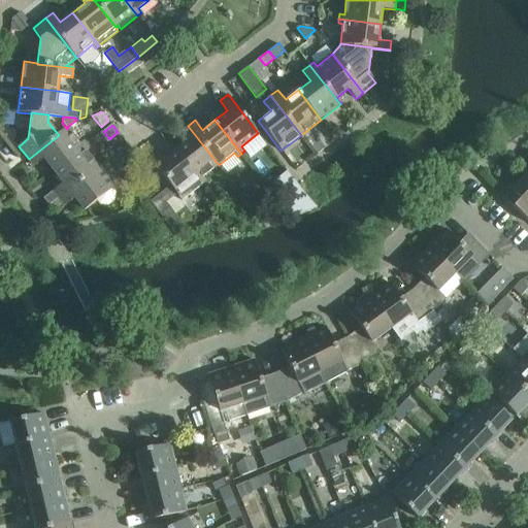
[(188,141),(175,151),(202,185),(206,182),(203,177),(219,165),(188,126),(180,131),(188,141)]
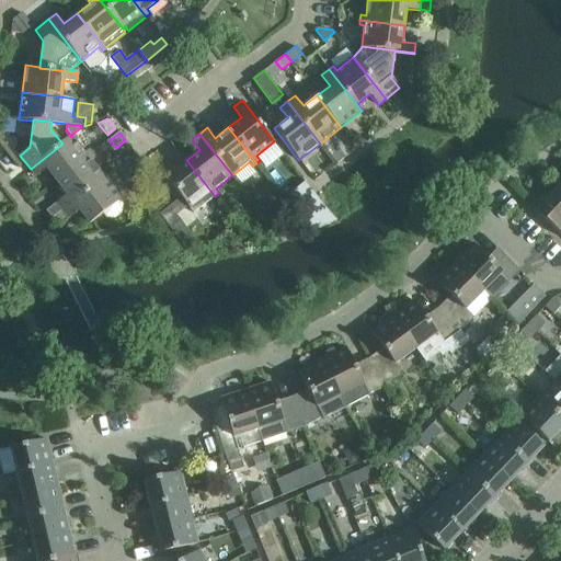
[(57,181),(92,152),(89,148),(86,152),(72,136),(71,137),(63,144),(31,169),(36,176),(47,168),(57,181)]
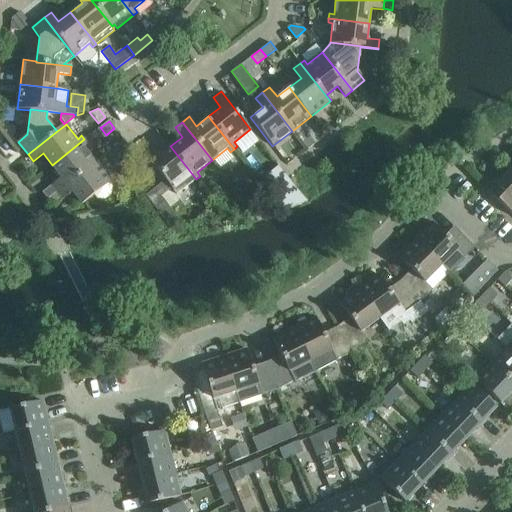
[(53,184),(59,191),(96,161),(84,146),(87,143),(84,139),(52,165),(62,177),(53,184)]
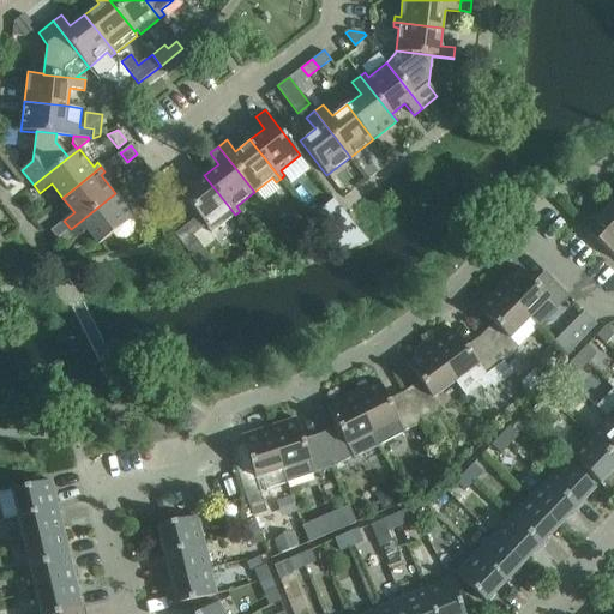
[(235,215),(204,175),(190,187),(181,175),(172,182),(198,217),(205,226),(211,234),(235,215)]
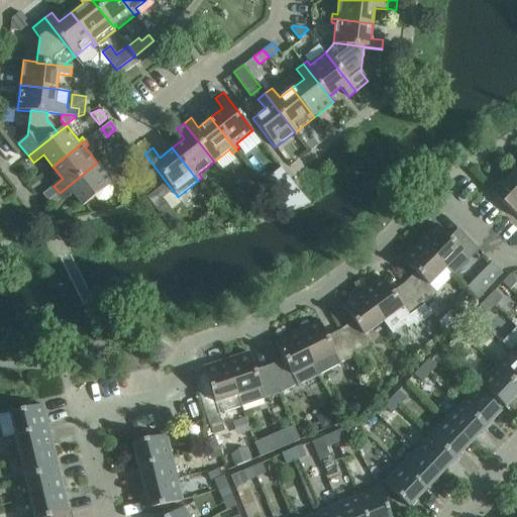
[(97,163),(60,193),(65,200),(74,192),(85,205),(97,195),(100,198),(106,200),(112,196),(113,188),(110,184),(113,182),(97,163)]
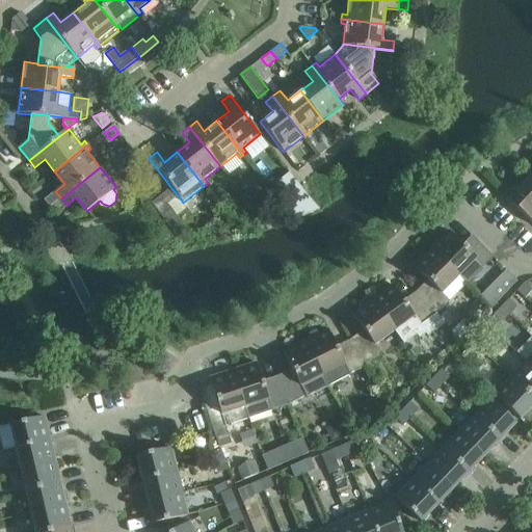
[(289,173),(277,182),(295,205),(308,196),(308,195),(289,173)]
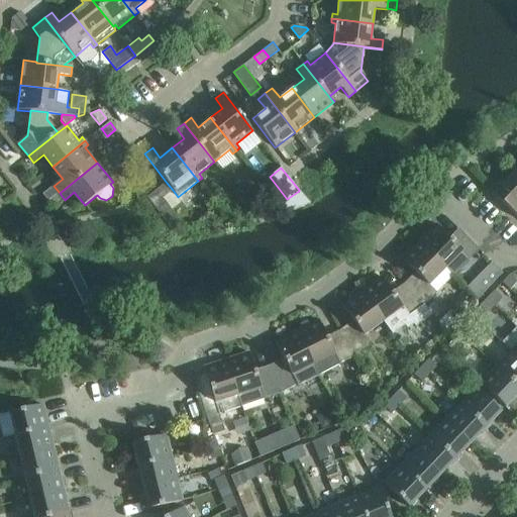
[(516,182),(511,177),(494,194),(516,216),(516,182)]
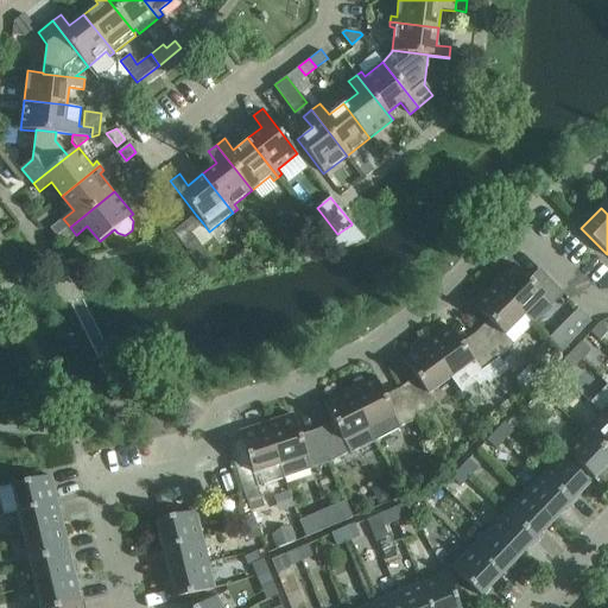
[(196,215),(172,233),(184,247),(195,239),(190,233),(203,223),(196,215)]
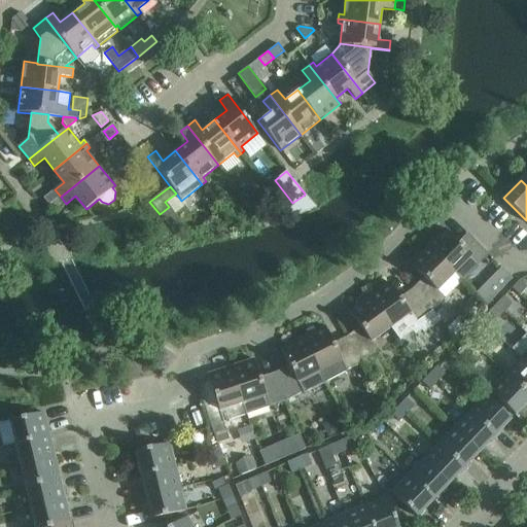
[(51,191),(42,199),(47,206),(57,198),(51,191)]
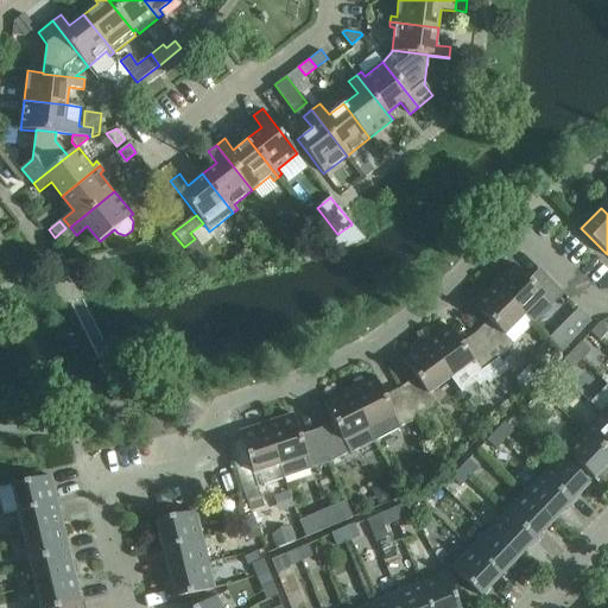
[(564,293),(543,272),(532,283),(513,264),(493,284),(524,315),(533,324),(564,293)]
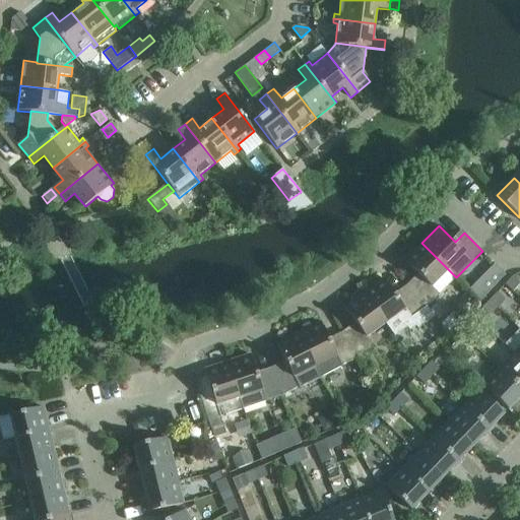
[(431,286),(448,269),(421,243),(404,260),(420,276),(410,288),(427,307),(439,295),(431,286)]
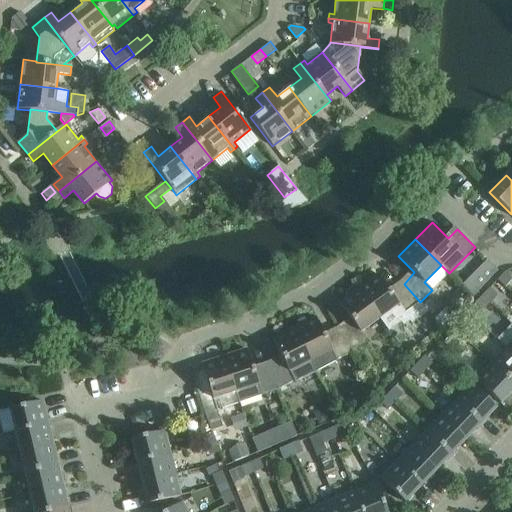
[(497,279),(505,287),(511,279),(504,272),(497,279)]
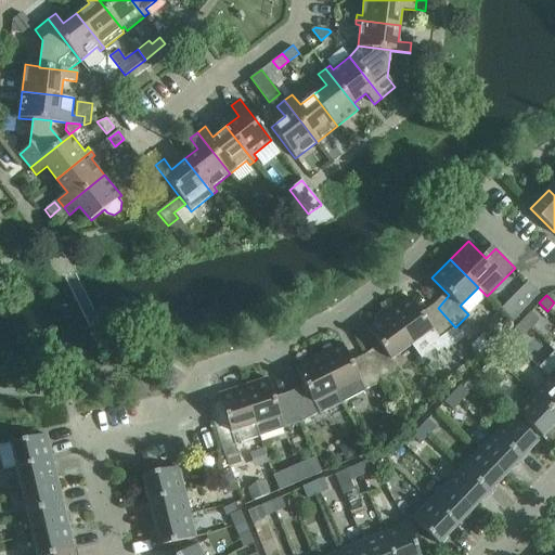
[(409,297),(388,312),(411,345),(433,330),(439,339),(455,327),(438,308),(424,317),(409,297)]
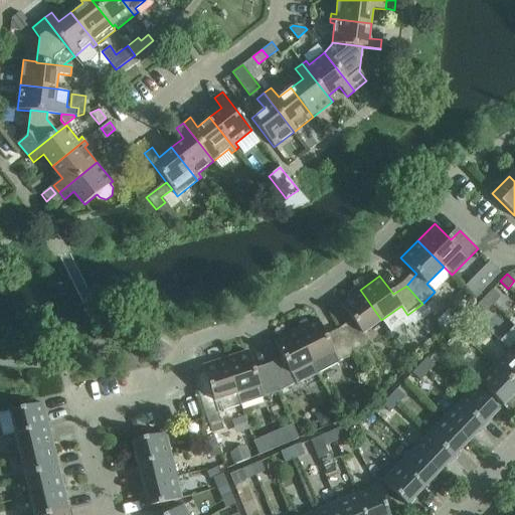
[(354,322),(341,332),(354,353),(369,343),(362,334),(381,320),(360,290),(356,293),(354,289),(347,294),(349,298),(341,304),(354,322)]
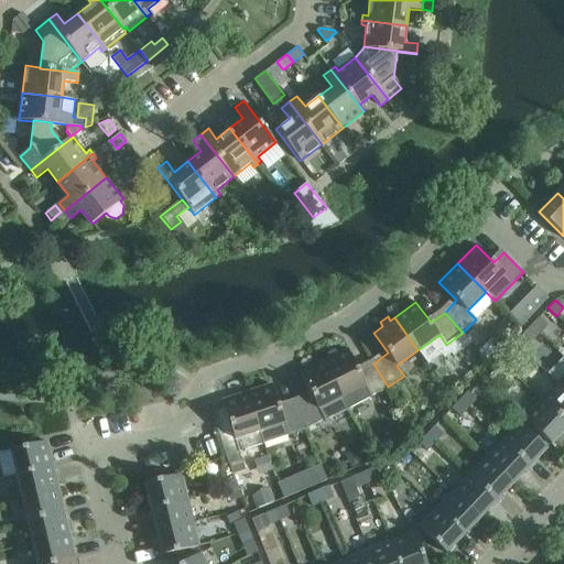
[(531,325),(540,333),(548,325),(539,317),(531,325)]
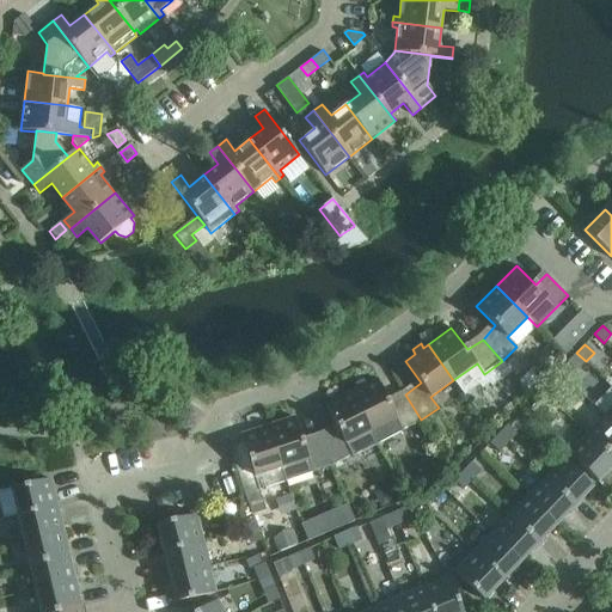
[(577,371),(586,361),(576,353),(568,362),(577,371)]
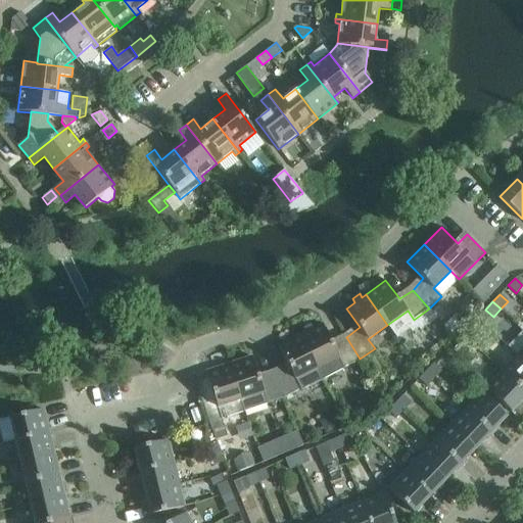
[(458,329),(466,336),(473,329),(465,322),(458,329)]
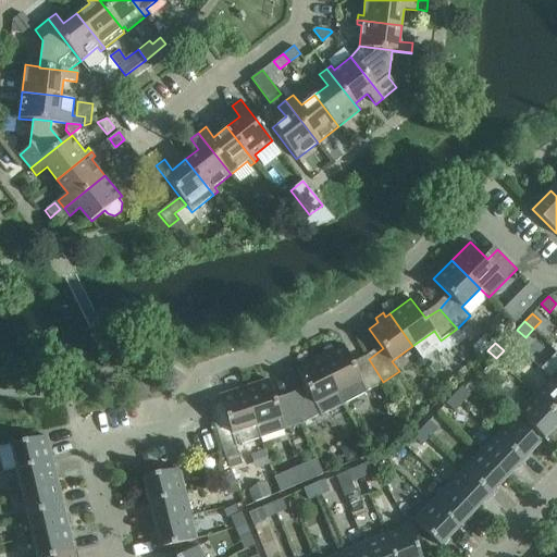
[(324,354),(320,356),(344,404),(367,392),(366,392),(383,382),(369,359),(354,367),(343,345),(333,349),(331,346),(322,349),(324,354)]
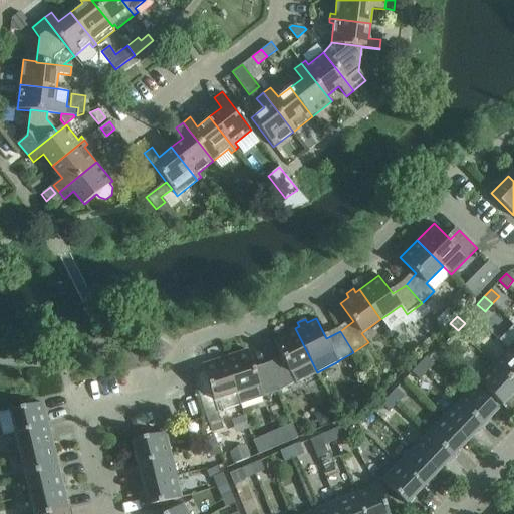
[(450,338),(458,330),(450,323),(443,331),(450,338)]
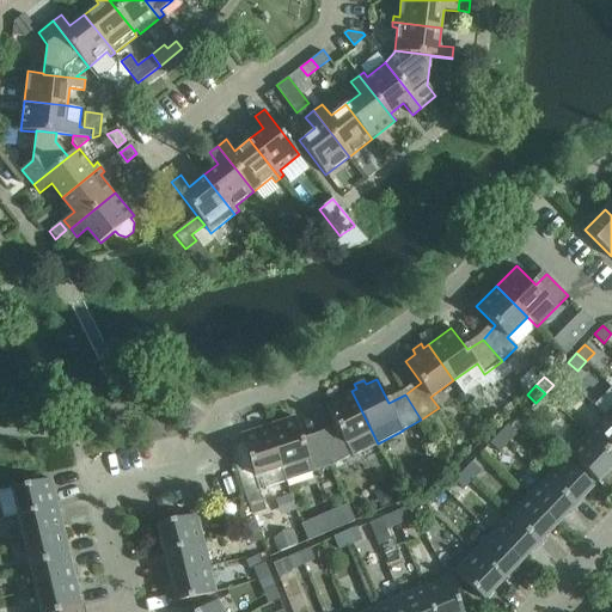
[(611,389),(594,405),(605,415),(611,422),(611,389)]
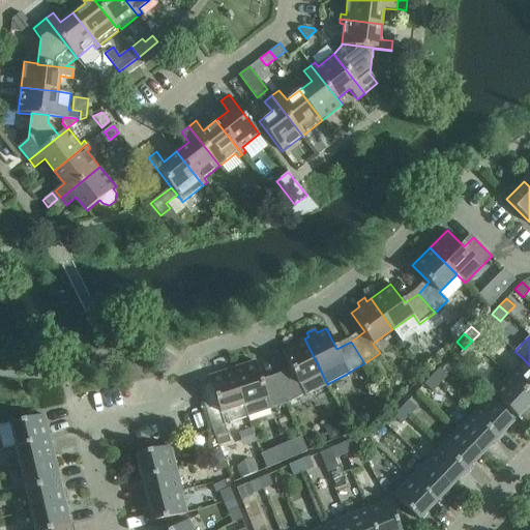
[(292,371),(278,378),(289,403),(304,394),(304,395),(327,384),(304,339),(282,350),(292,371)]
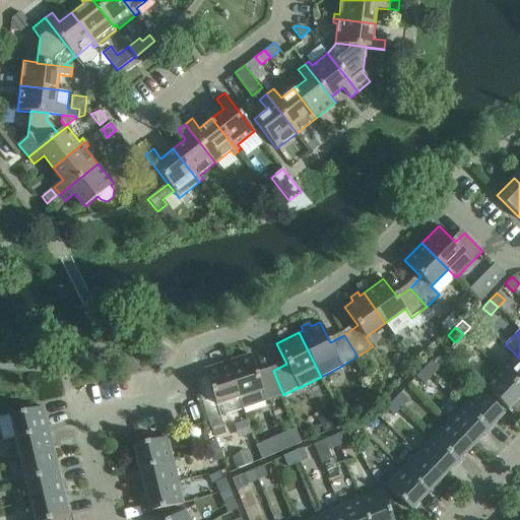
[(519,359),(514,352),(499,369),(519,389),(519,359)]
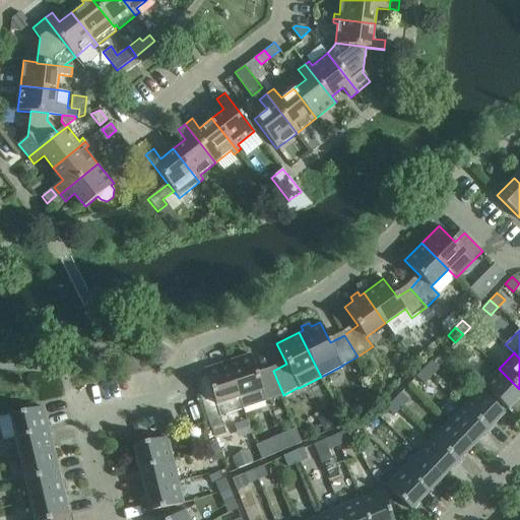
[(251,354),(228,362),(240,397),(244,409),(266,401),(266,400),(283,395),(273,371),(258,376),(251,354)]
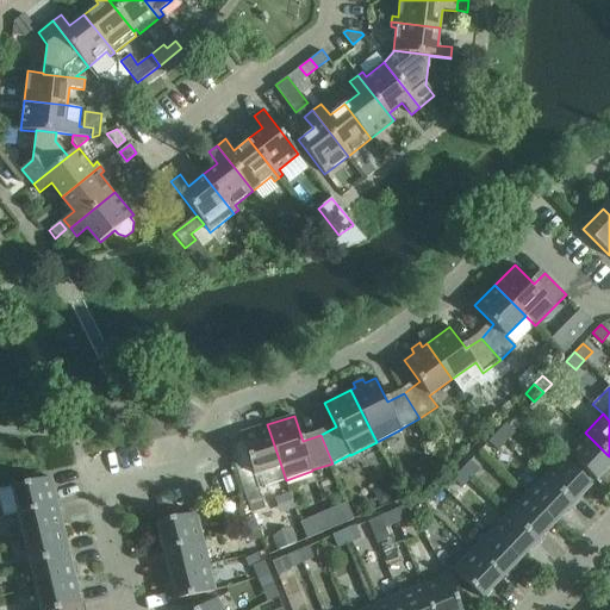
[(248,459),(234,464),(243,492),(246,498),(250,510),(251,514),(253,514),(265,509),(265,505),(259,489),(286,480),(281,466),(267,424),(240,434),(248,459)]
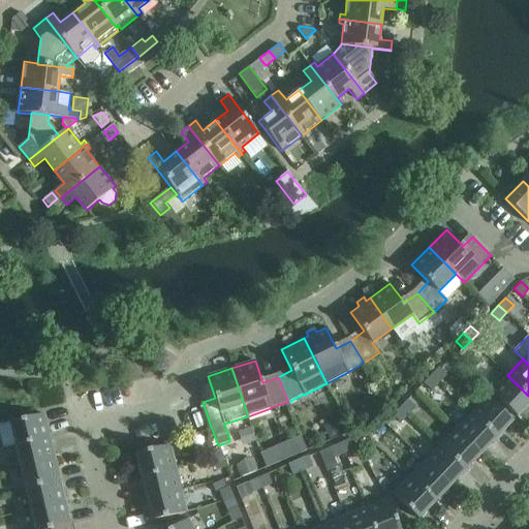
[(431,375),(439,382),(446,375),(438,368),(431,375)]
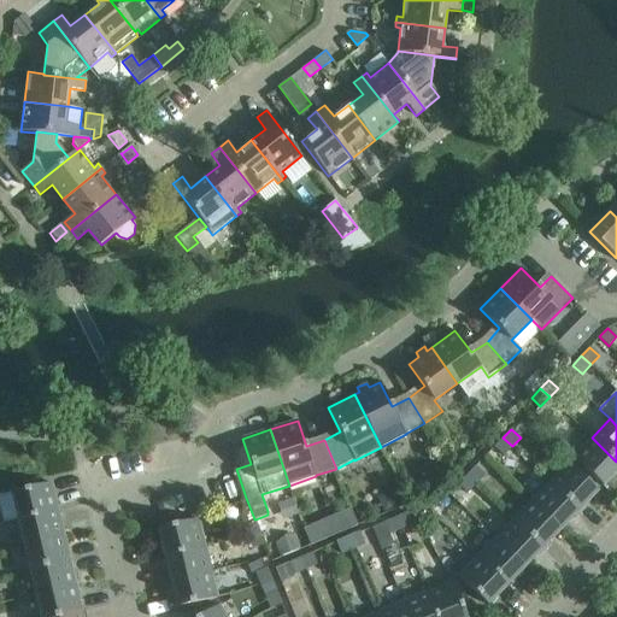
[(503,456),(512,446),(503,438),(494,446),(503,456)]
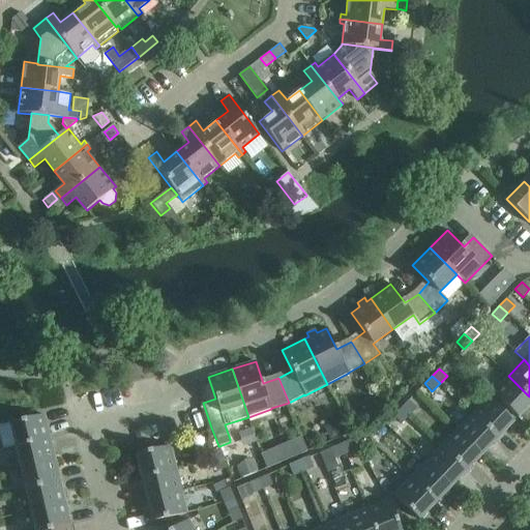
[(529,404),(529,396),(508,376),(492,392),(518,417),(529,404)]
